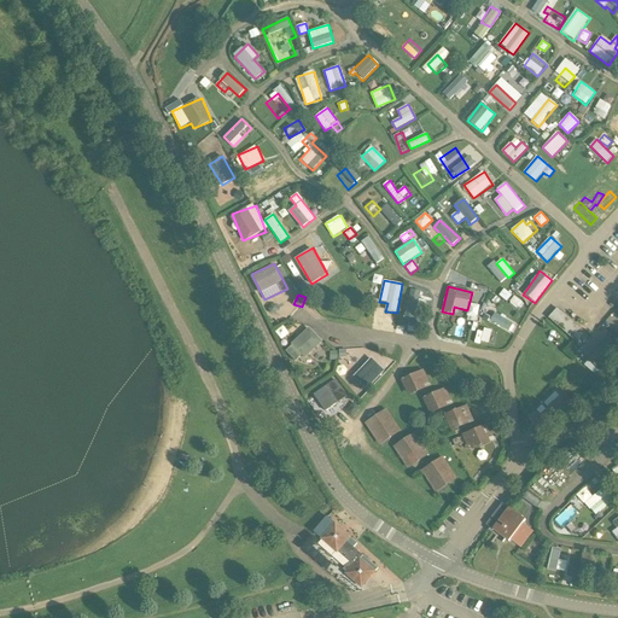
[(404,313),(415,315),(419,303),(408,299),(404,313)]
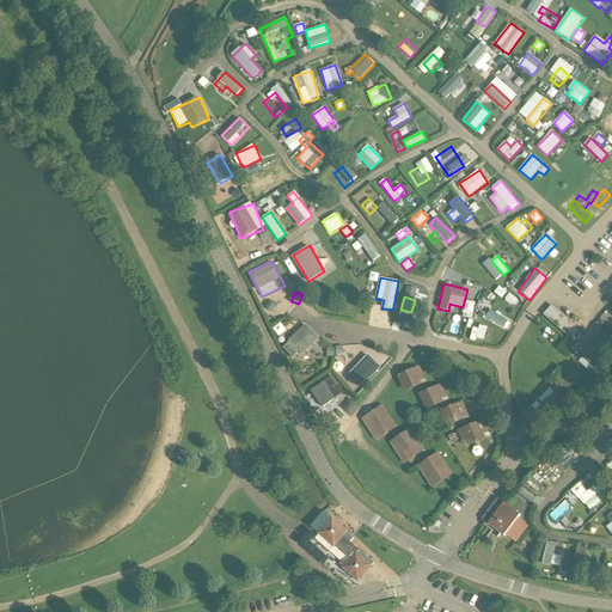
[(461,314),(472,317),(476,303),(466,300),(461,314)]
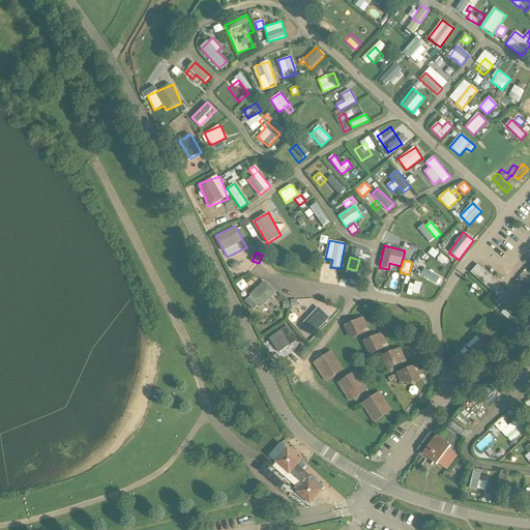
[(494,294),(501,286),(477,265),(470,273),(494,294)]
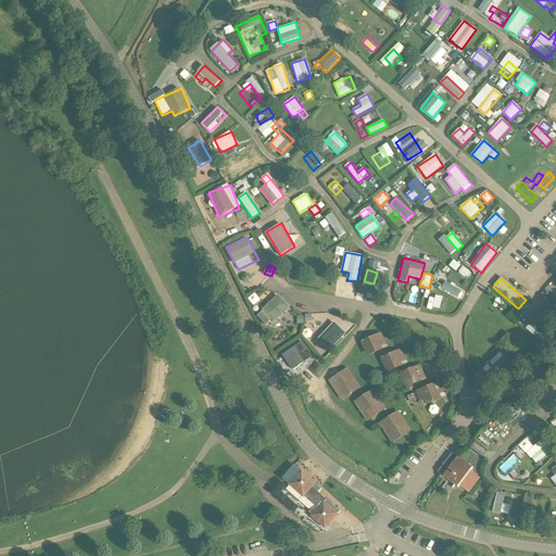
[(555,278),(546,290),(555,298),(555,278)]
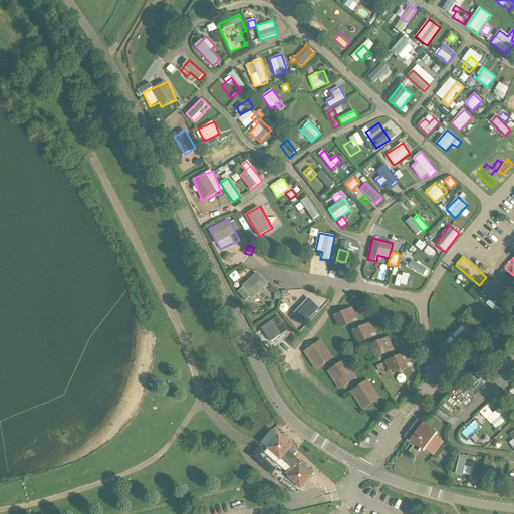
[(425,259),(412,259),(413,270),(426,270),(425,259)]
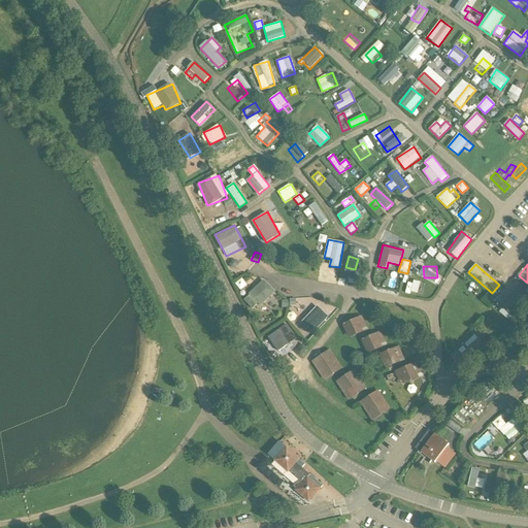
[(240,290),(246,286),(242,278),(236,284),(240,290)]
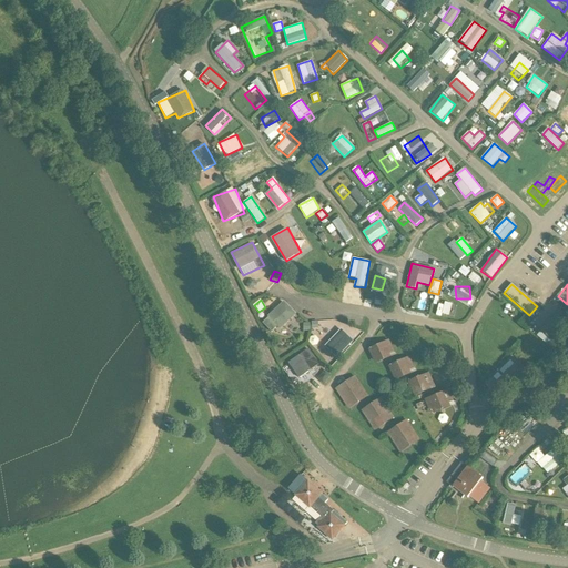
[(277,327),(280,330),(296,314),(285,301),(262,323),(272,333),(277,327)]
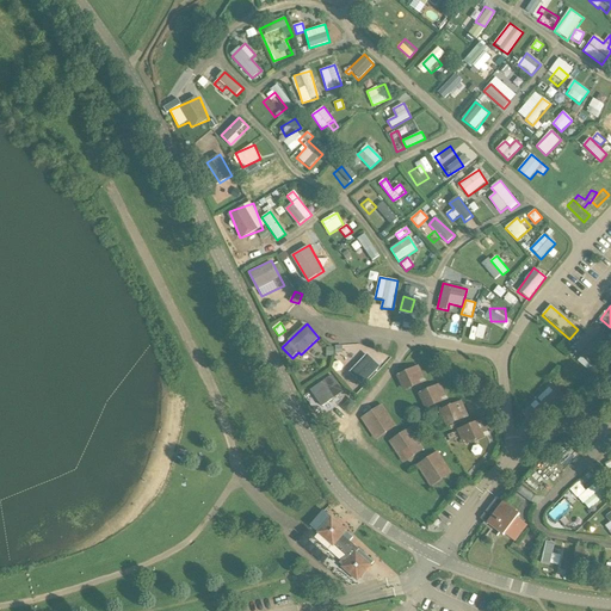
[(483,339),(486,326),(479,325),(476,338),(483,339)]
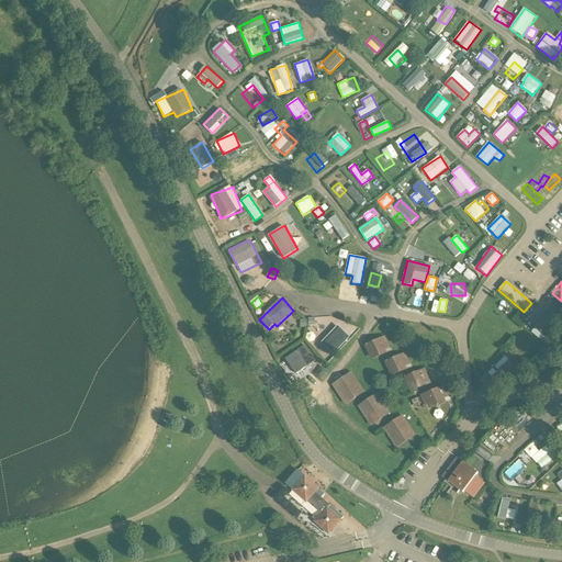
[(532,334),(547,344),(561,319),(561,315),(550,307),(532,334)]
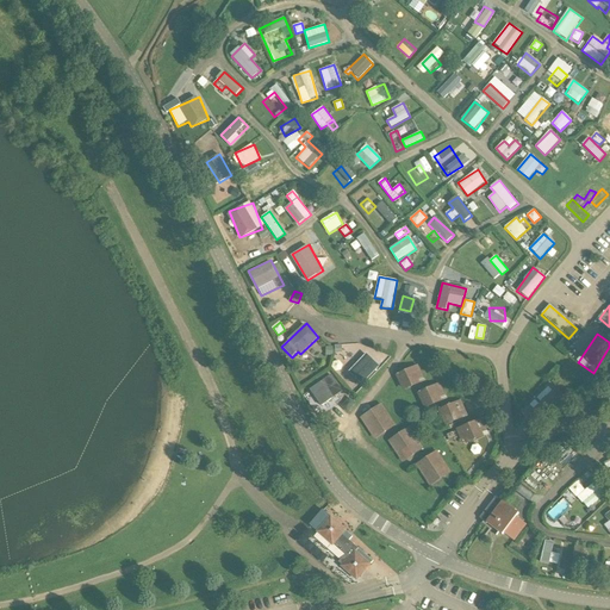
[(366,353),(353,372),(367,383),(381,365),(366,353)]
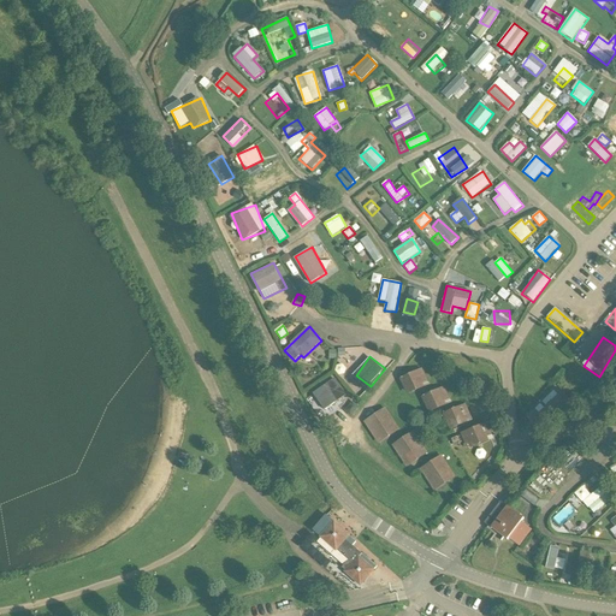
[(416,388),(415,385),(425,381),(420,372),(403,380),(408,391),(416,388)]
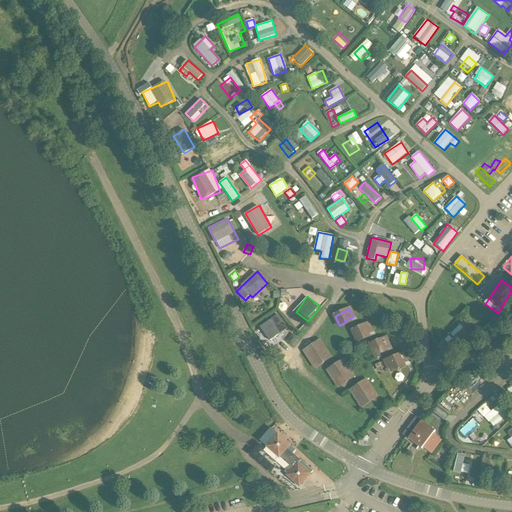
[(481,310),(470,321),(479,329),(489,318),(481,310)]
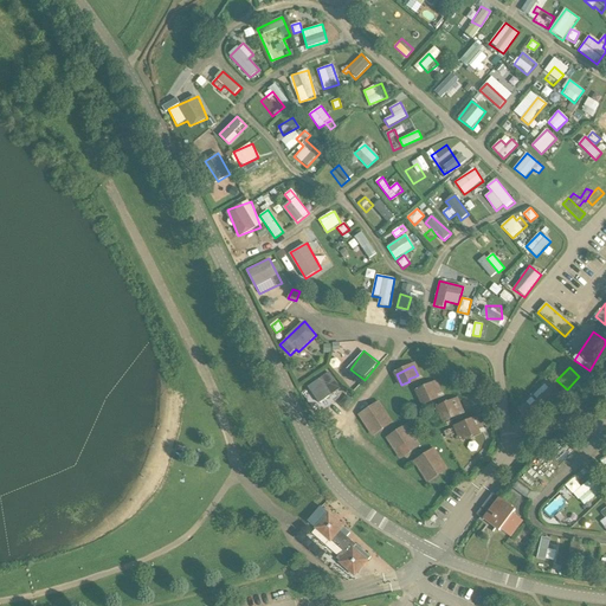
[(314,407),(342,394),(333,371),(303,384),(314,407)]
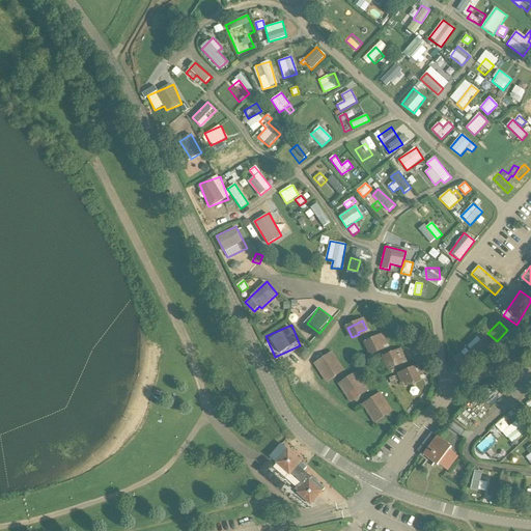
[(477,333),(452,356),(466,370),(491,346),(477,333)]
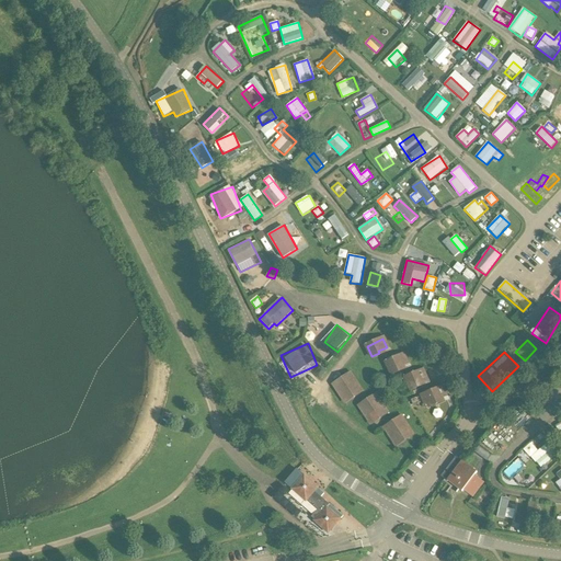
[(398,367),(407,364),(402,355),(387,363),(391,373),(399,369),(398,367)]
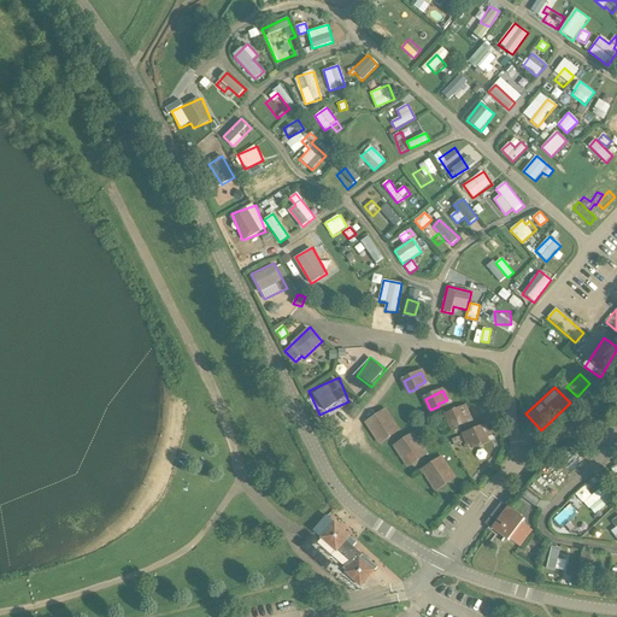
[(459,421),(468,417),(464,407),(446,416),(452,428),(460,424),(459,421)]
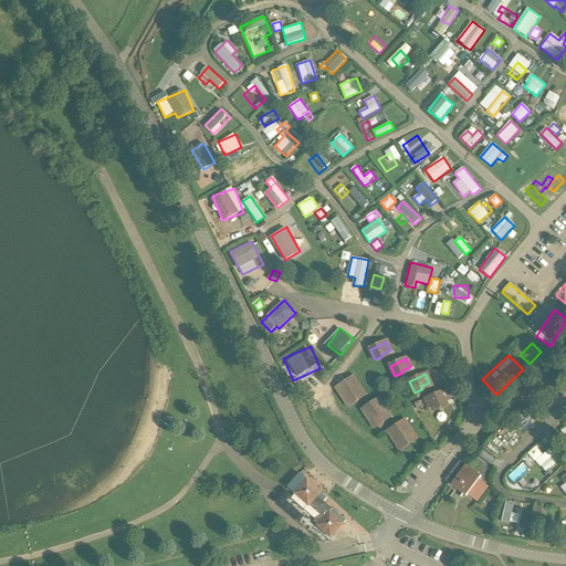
[(356,401),(363,397),(355,385),(357,384),(354,377),(336,388),(346,404),(355,398),(356,401)]
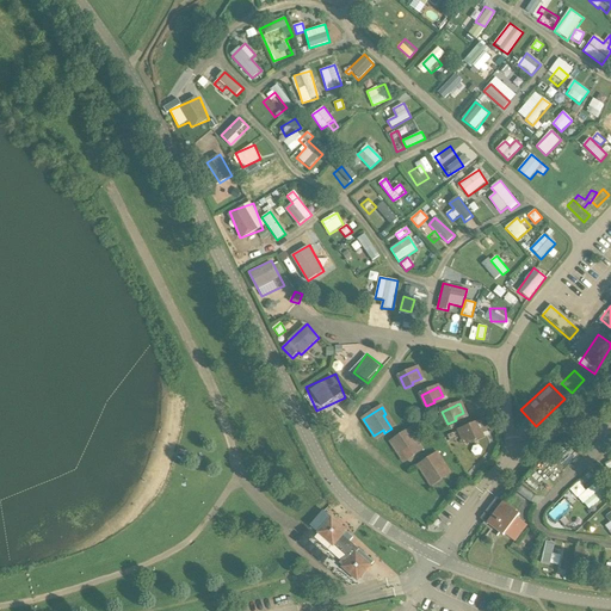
[(468,442),(476,438),(475,436),(485,431),(481,423),(463,430),(468,442)]
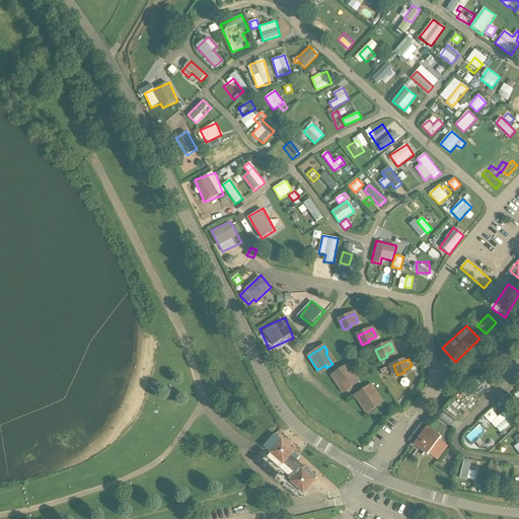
[(349,385),(351,387),(357,383),(350,373),(352,371),(348,366),(331,376),(341,390),(349,385)]
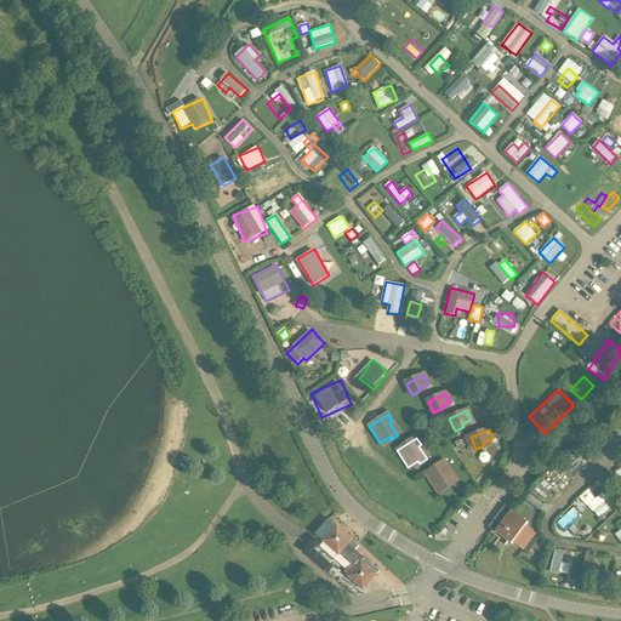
[(446,469),(449,468),(444,462),(426,474),(437,490),(445,484),(448,488),(455,483),(446,469)]
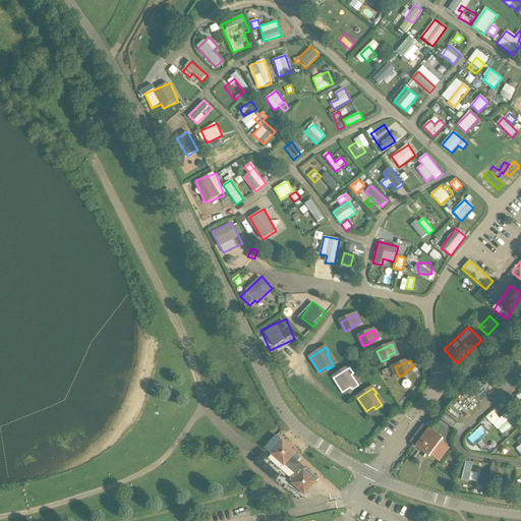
[(494,411),(485,418),(502,436),(516,422),(507,412),(500,418),(494,411)]
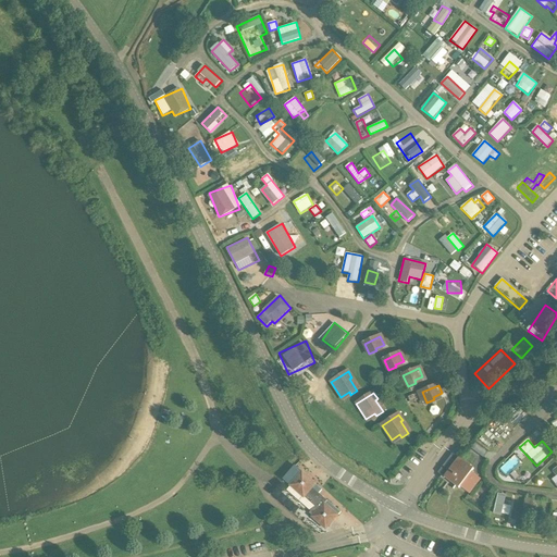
[(478,454),(486,460),(489,461),(494,455),(483,446),(478,454)]
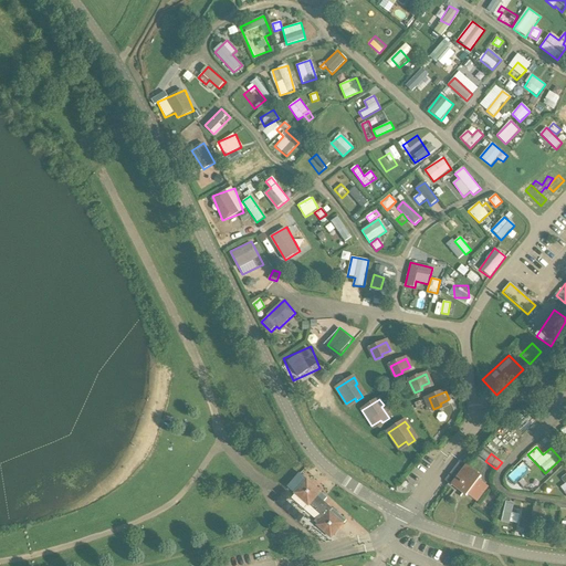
[(446,481),(449,484),(462,494),(460,498),(461,498),(464,493),(477,502),(489,486),(479,479),(480,477),(460,461),(446,481)]
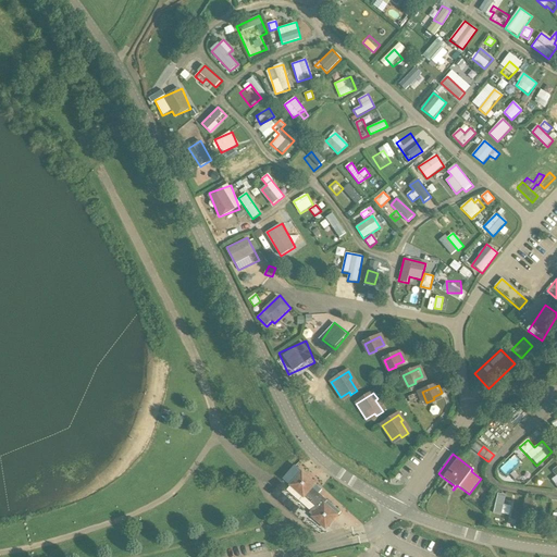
[(295,468),(283,481),(314,508),(309,514),(311,516),(310,517),(325,530),(337,516),(337,517),(341,512),(336,509),(318,494),(321,491),(295,468)]
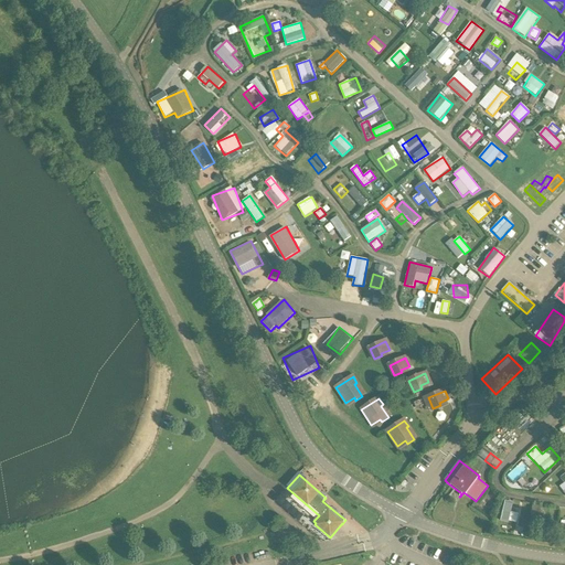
[(501,521),(518,523),(520,513),(512,512),(514,502),(505,500),(501,521)]
